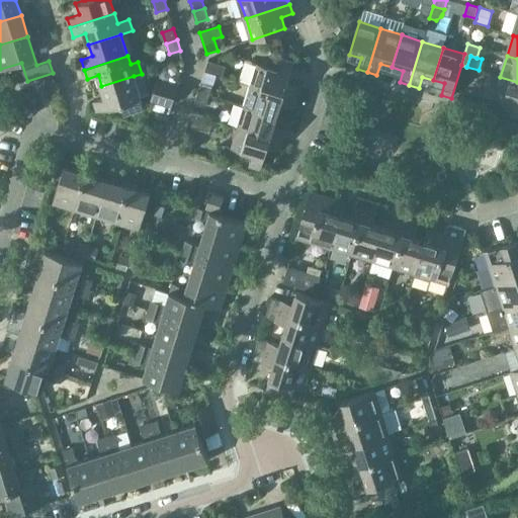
[(279,70),(258,64),(251,85),(295,98),(298,89),(287,85),(294,63),(282,59),(279,70)]
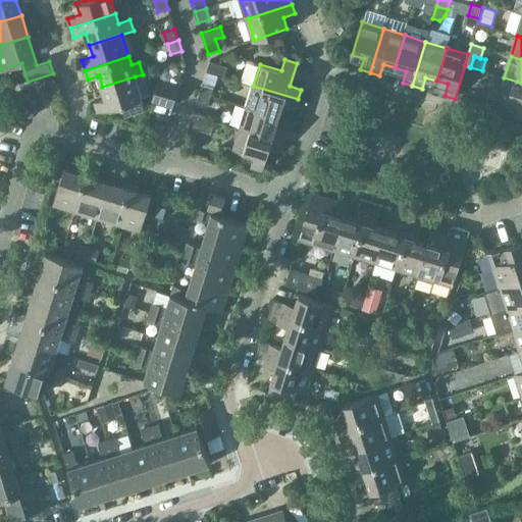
[(210,61),(207,71),(224,76),(227,66),(210,61)]
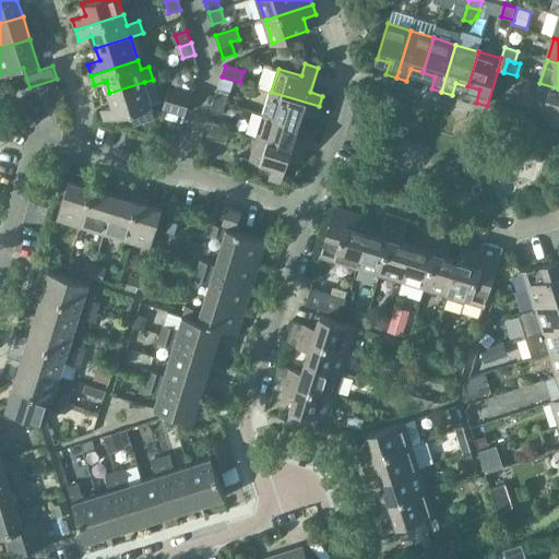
[(139,123),(153,118),(155,115),(144,82),(109,93),(114,106),(102,109),(105,120),(131,111),(134,121),(139,123)]
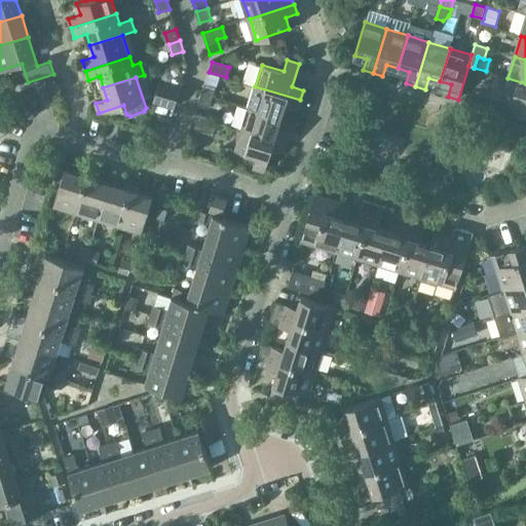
[(525,83),(508,78),(500,100),(503,100),(499,112),(525,119),(525,83)]
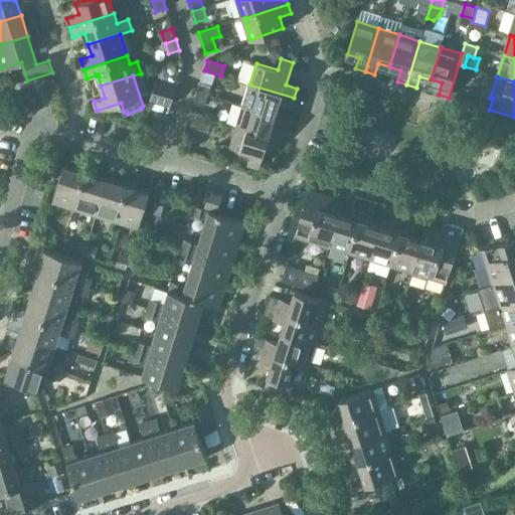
[(151,99),(171,106),(177,84),(157,78),(151,99)]
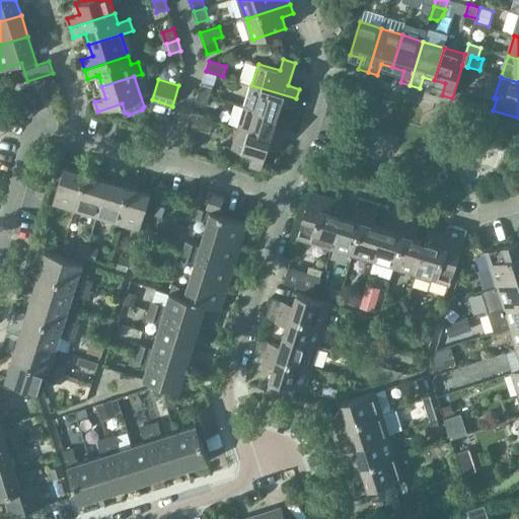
[(199,92),(210,95),(214,84),(203,81),(199,92)]
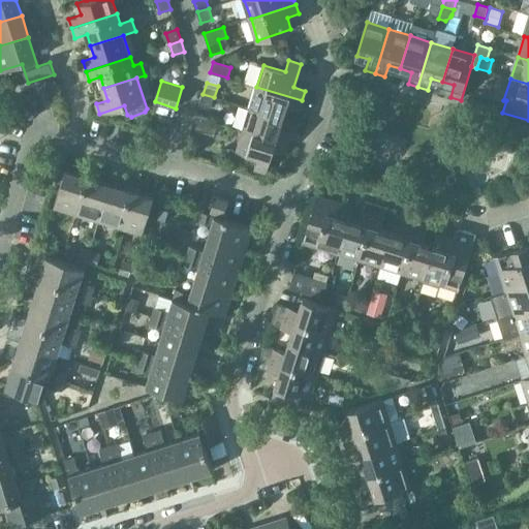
[(299,111),(302,100),(256,87),(250,109),(283,118),(287,106),(299,111)]
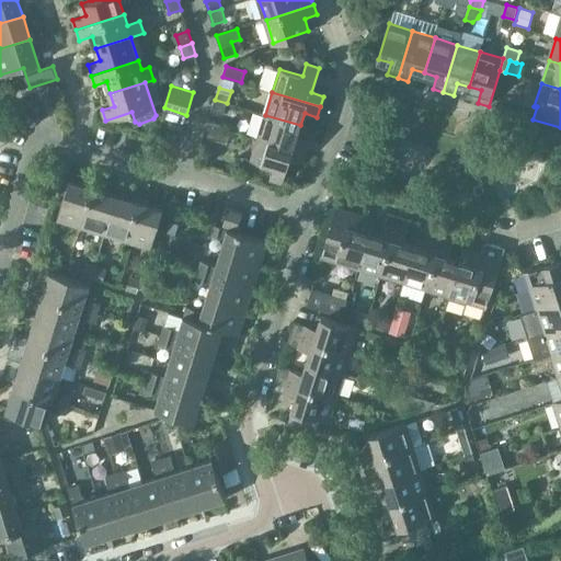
[(227,103),(215,100),(212,111),(224,115),(227,103)]
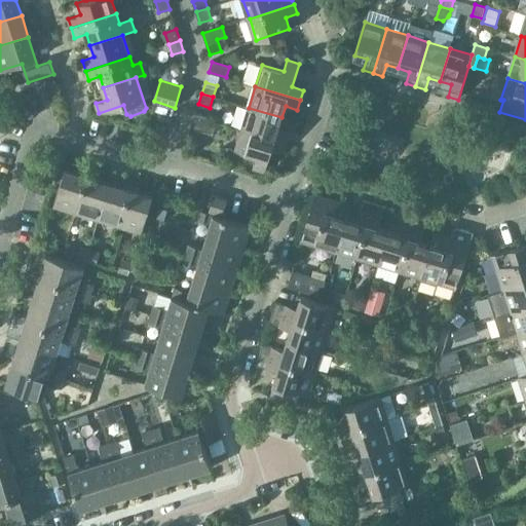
[(249,108),(242,128),(287,143),(290,133),(278,129),(282,117),(249,108)]
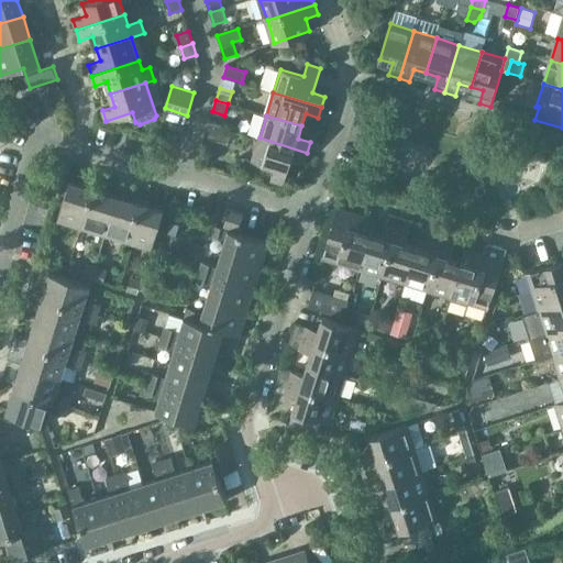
[(209,122),(205,135),(229,143),(232,130),(209,122)]
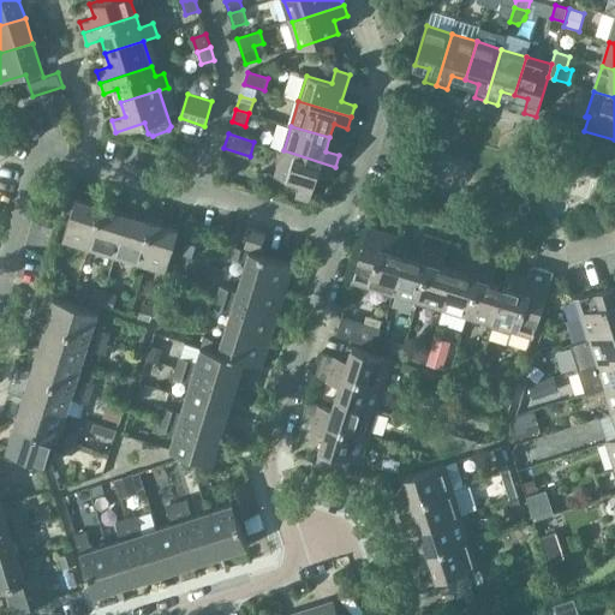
[(332,178),(335,167),(284,150),(275,175),(300,184),(296,197),(310,201),(318,174),(332,178)]
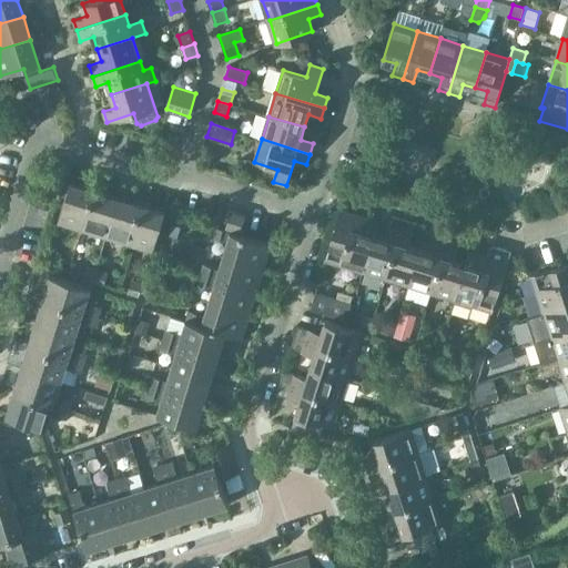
[(94,191),(64,181),(68,168),(56,164),(47,192),(66,198),(58,223),(82,230),(94,191)]
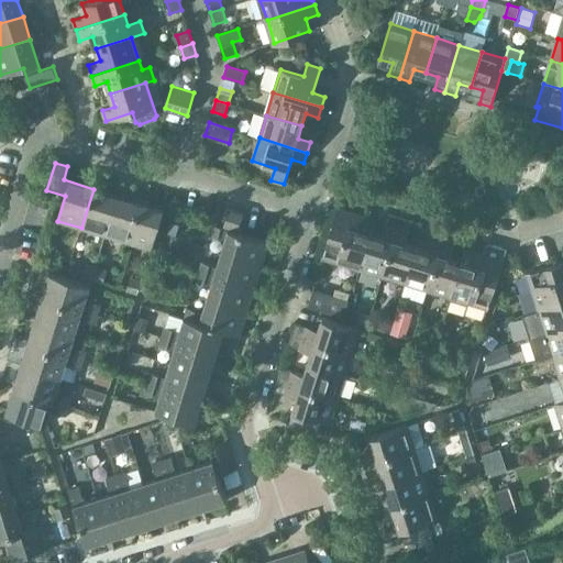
[(81,228),(105,235),(117,196),(94,189),(81,228)]
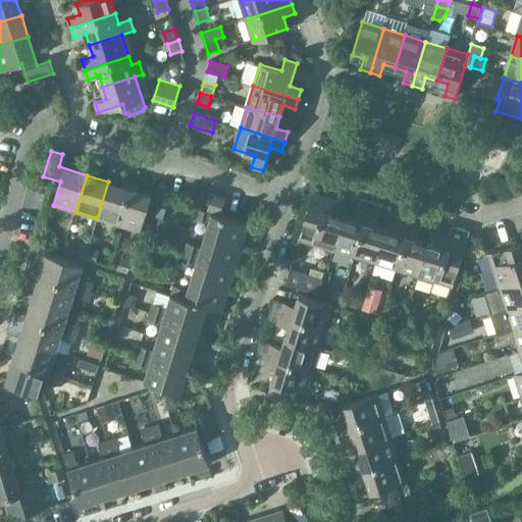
[(97,218),(118,224),(129,189),(108,181),(97,218)]
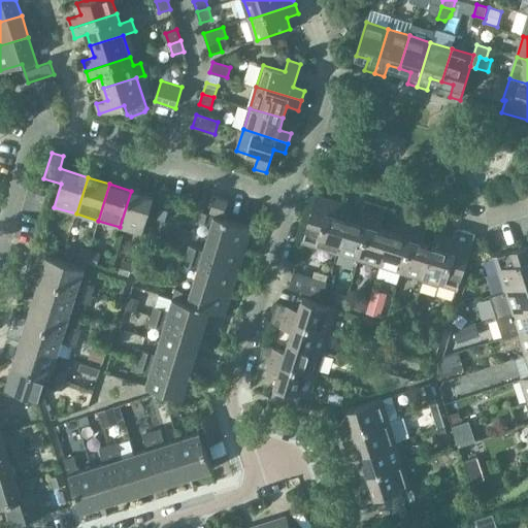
[(131,191),(120,227),(142,234),(154,197),(131,191)]
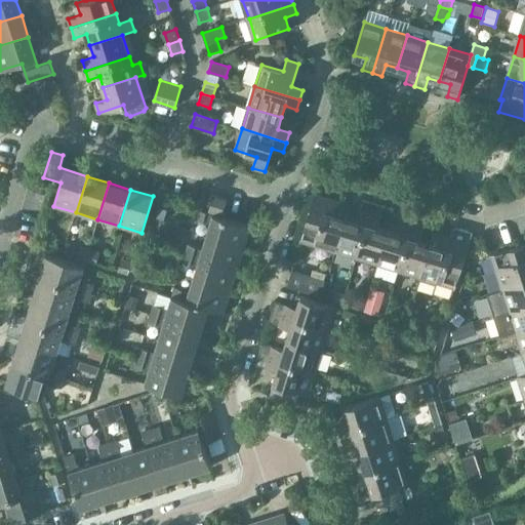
[(209,210),(223,214),(227,199),(214,195),(209,210)]
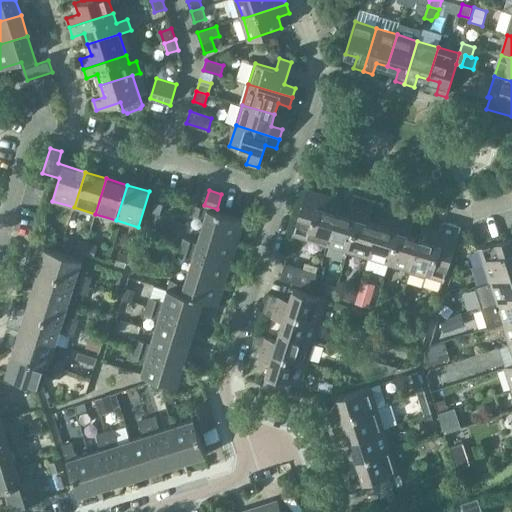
[(327,244),(337,212),(338,212),(341,201),(307,190),(294,234),(327,244)]
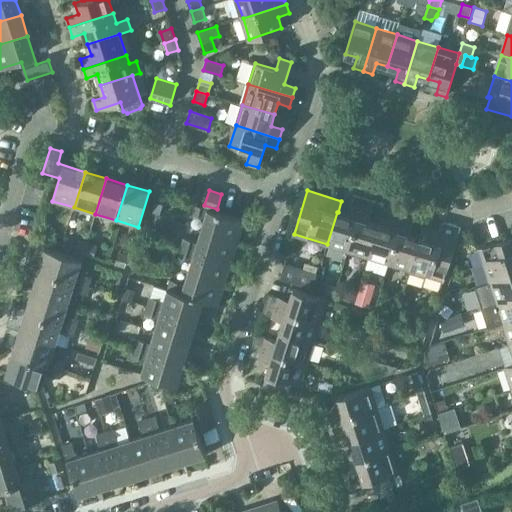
[(337,212),(327,244),(348,251),(365,197),(354,194),(348,215),(338,212),(337,212)]
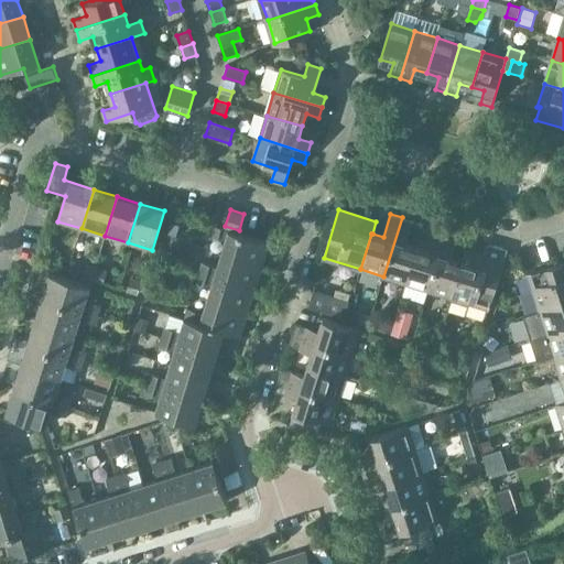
[(407,283),(418,247),(407,243),(413,220),(402,217),(383,277),(407,283)]
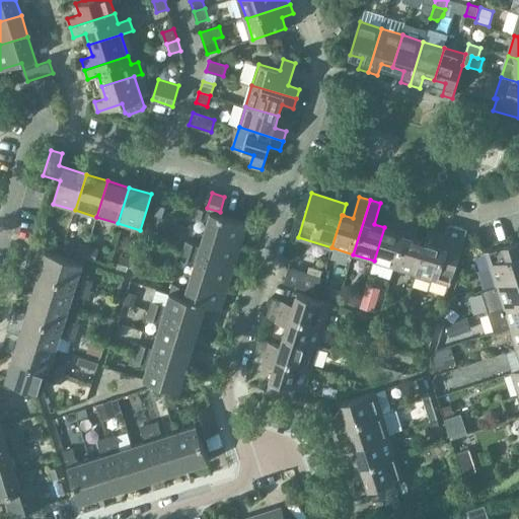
[(165,208),(158,205),(154,215),(162,218),(165,208)]
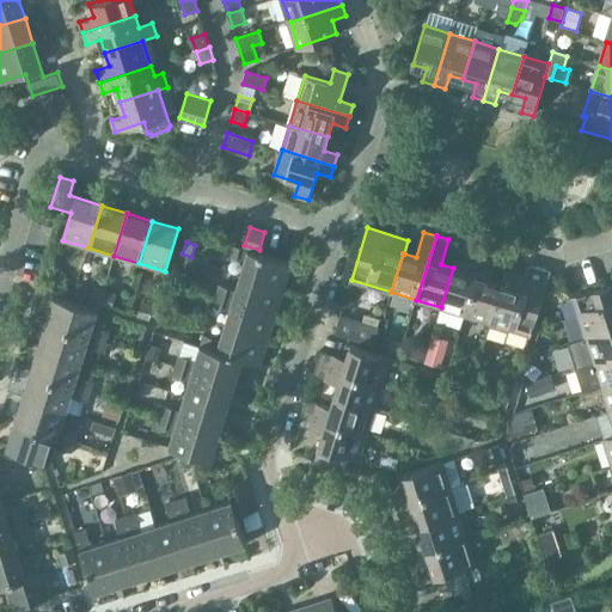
[(242,276),(283,288),(292,263),(264,255),(264,254),(259,252),(259,254),(232,245),(230,256),(246,262),(242,276)]
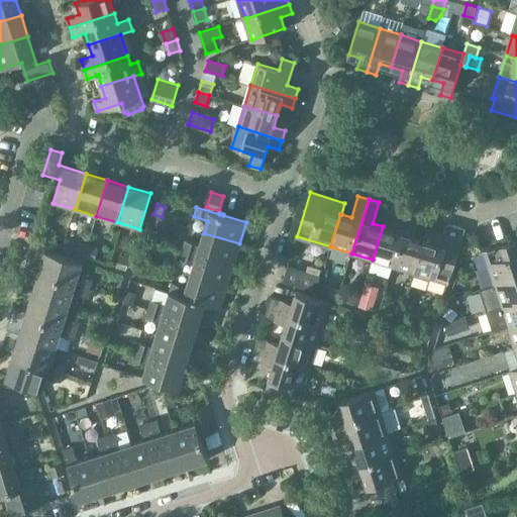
[(410,212),(399,208),(393,230),(383,226),(373,260),(393,267),(410,212)]
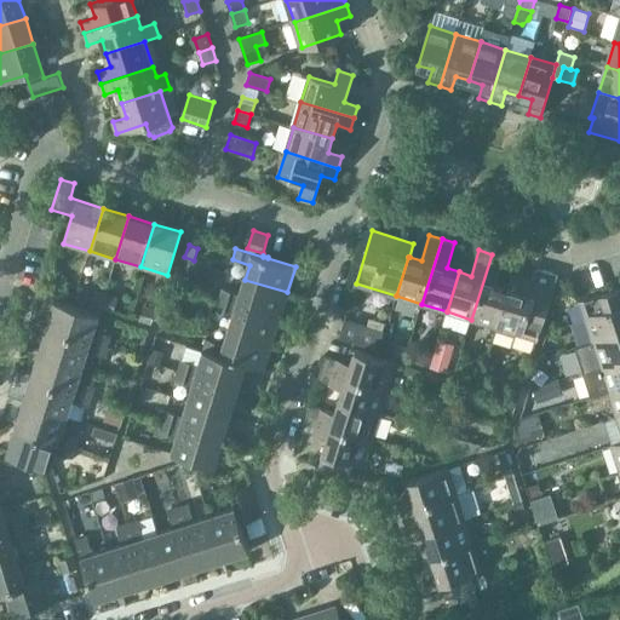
[(509,287),(507,287),(497,283),(504,258),(492,254),(471,320),(497,327),(509,287)]
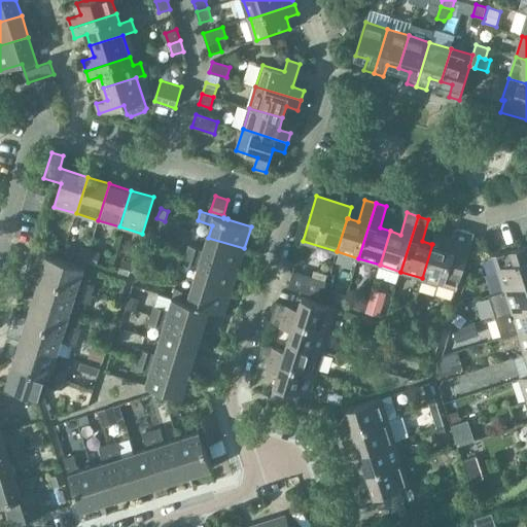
[(422,278),(456,288),(473,233),(458,229),(454,232),(452,238),(435,233),(431,244),(432,244),(422,278)]
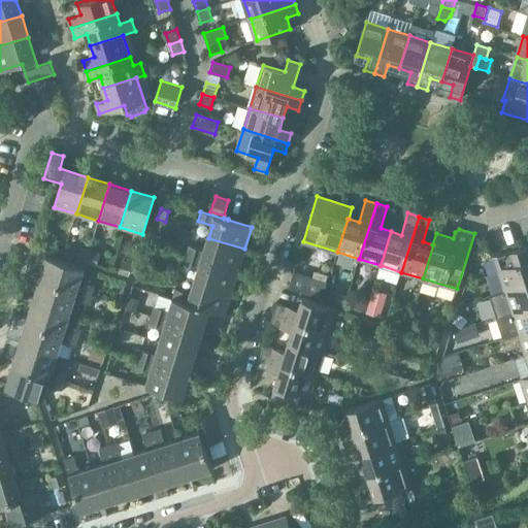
[(81,246),(101,252),(104,239),(85,235),(81,246)]
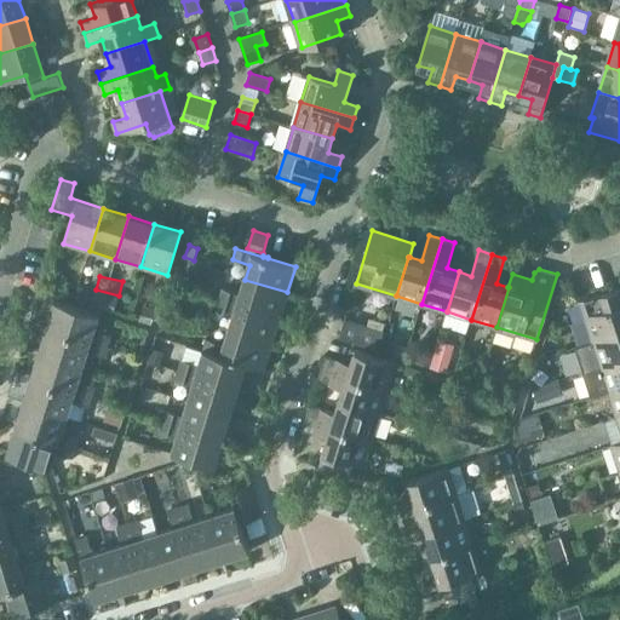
[(223,288),(219,299),(280,319),(287,292),(245,280),(240,294),(223,288)]
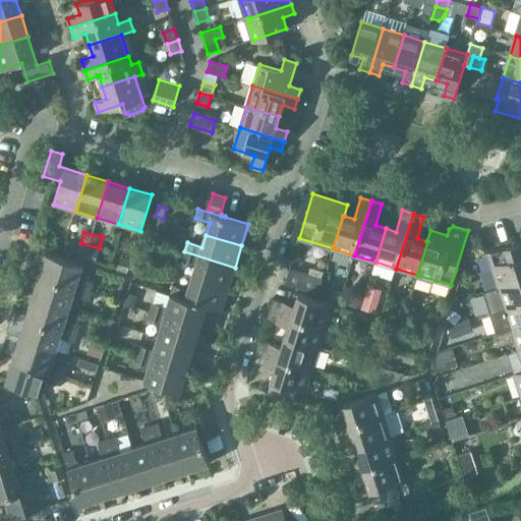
[(520,242),(488,253),(500,287),(520,279),(520,242)]
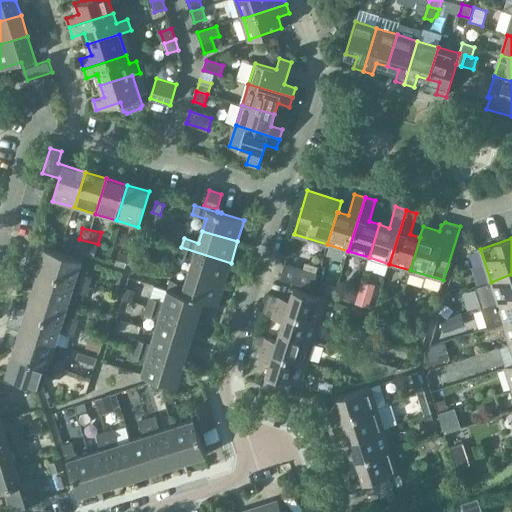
[(84,254),(88,243),(78,240),(75,251),(84,254)]
